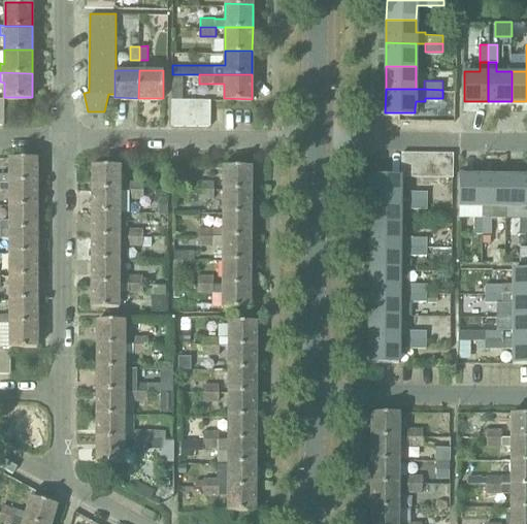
[(186,98),(172,98),(172,124),(185,124),(186,98)]
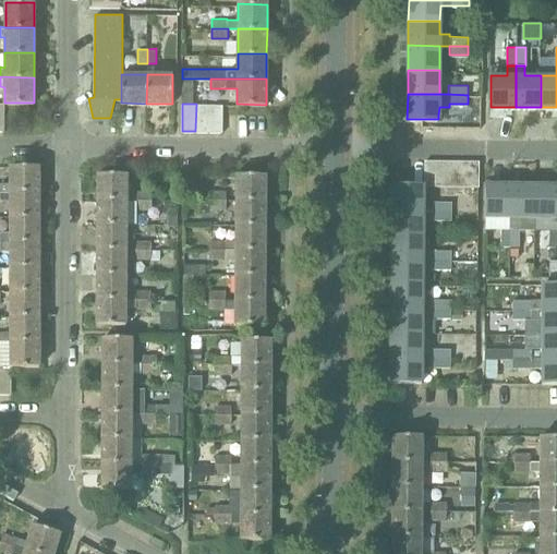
[(195,131),(209,131),(209,104),(196,104),(195,131)]
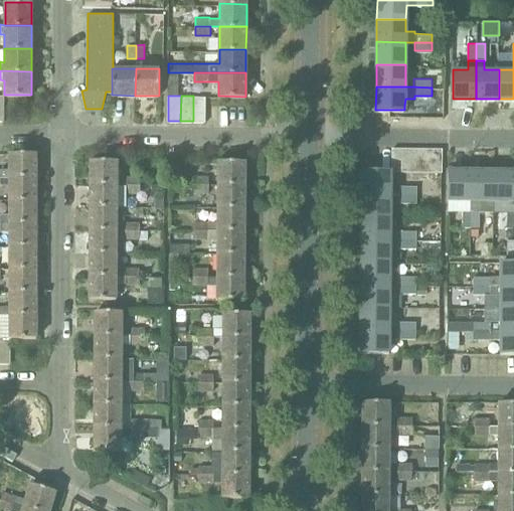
[(205,121),(206,96),(193,96),(193,121),(205,121)]
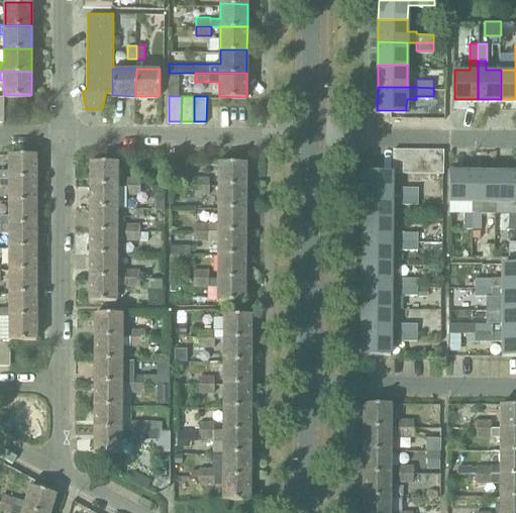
[(406,147),(394,147),(393,171),(406,171),(406,147)]
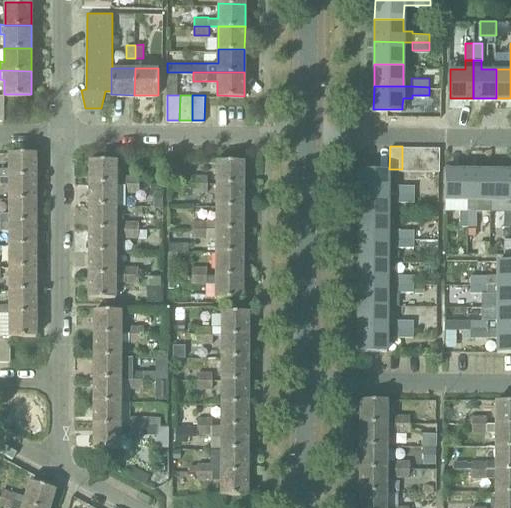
[(402,169),(415,169),(415,146),(402,146),(402,169)]
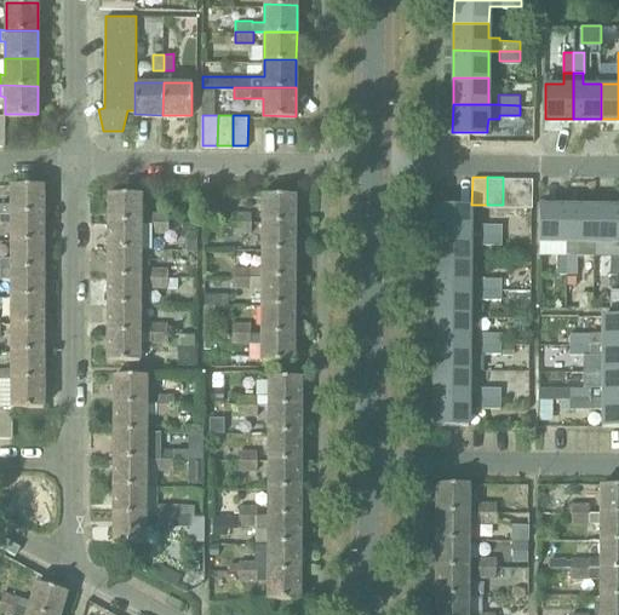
[(517,177),(503,177),(503,205),(517,205),(517,177)]
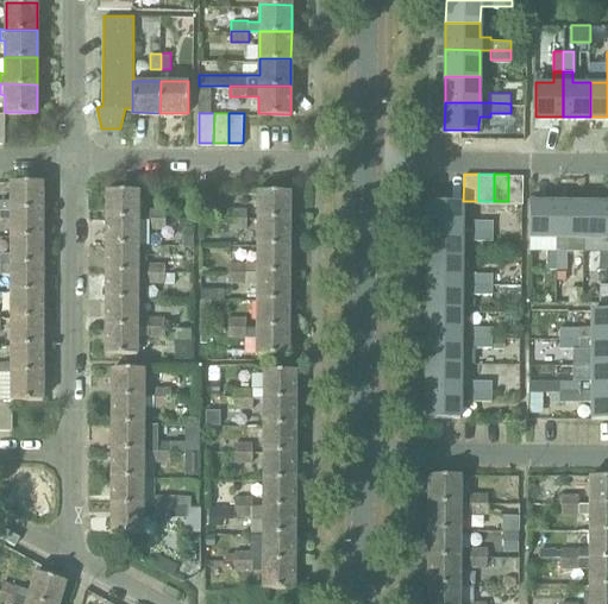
[(524,202),(524,175),(508,174),(508,201),(520,202),(524,202)]
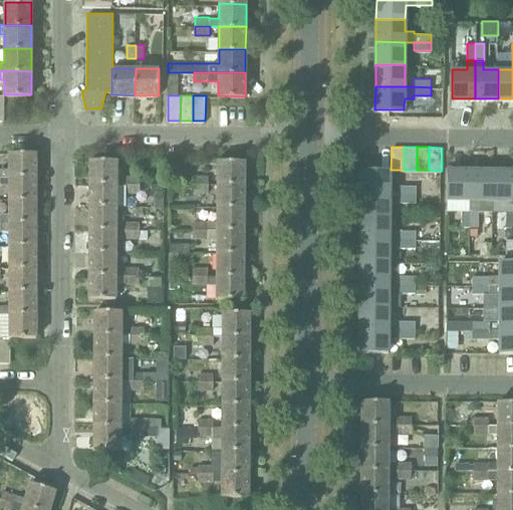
[(0,167),(0,175),(9,176),(36,176),(36,152),(9,153),(9,168),(0,167)]
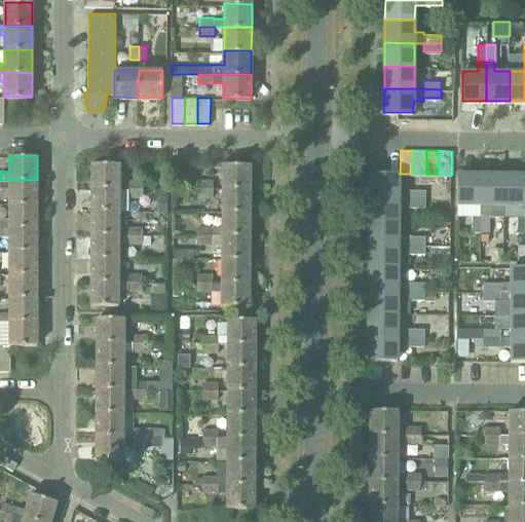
[(92,163),(92,187),(119,187),(120,163),(92,163)]
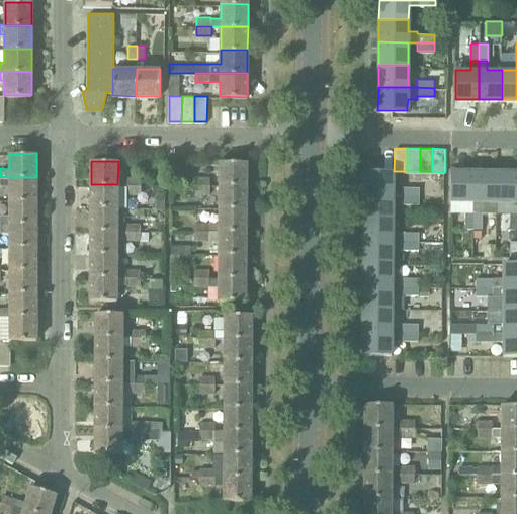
[(220,161),(220,185),(246,185),(247,161),(220,161)]
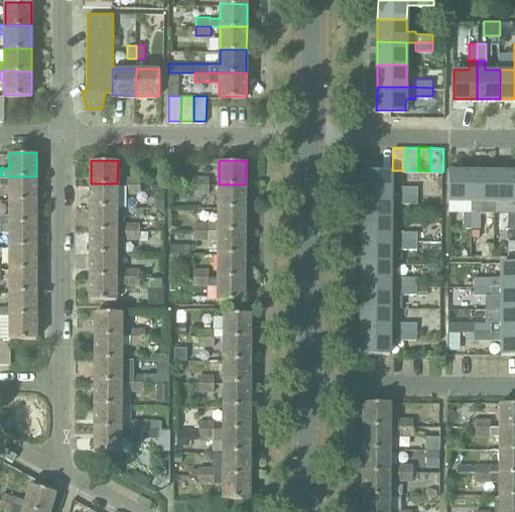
[(362,170),(362,194),(391,194),(401,194),(418,194),(418,185),(391,185),(391,174),(391,170),(362,170)]
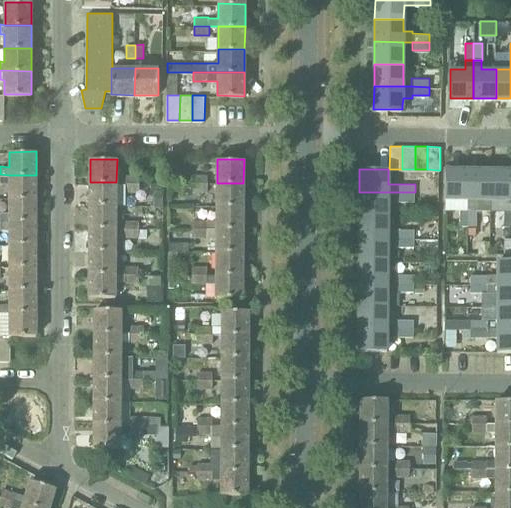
[(446,169),(446,198),(450,198),(469,198),(469,169),(446,169)]
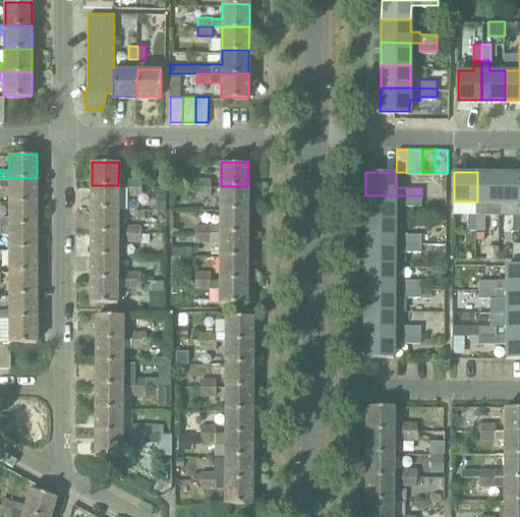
[(477,211),(476,229),(485,229),(485,213),(500,213),(500,172),(477,172),(477,202),(477,211)]
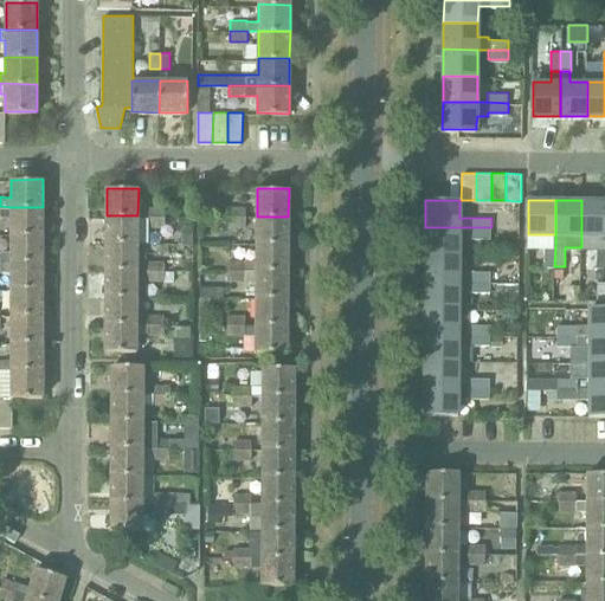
[(604,200),(581,200),(581,247),(598,247),(598,266),(604,266),(604,200)]
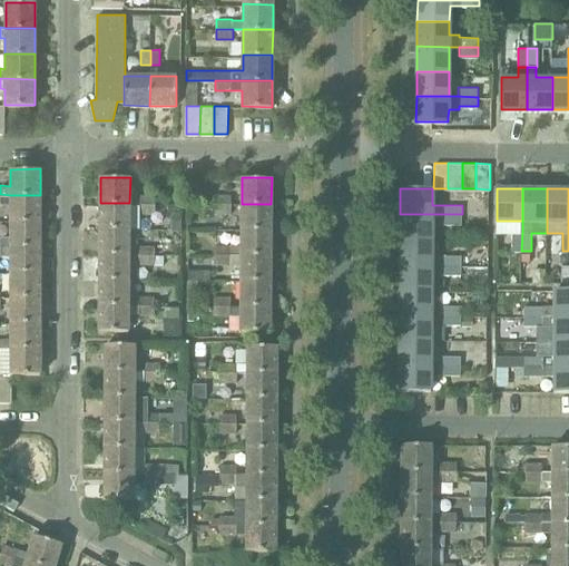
[(139,193),(139,203),(156,203),(156,193),(139,193)]
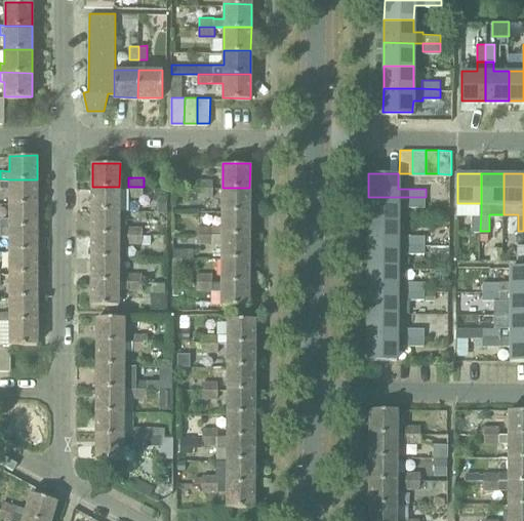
[(198,177),(198,187),(213,187),(213,177),(198,177)]
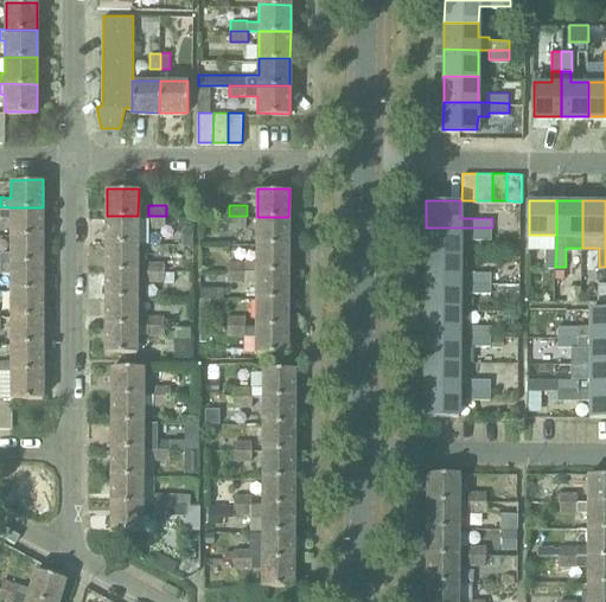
[(0,206),(0,215),(11,216),(11,235),(43,235),(43,207),(11,207),(0,206)]
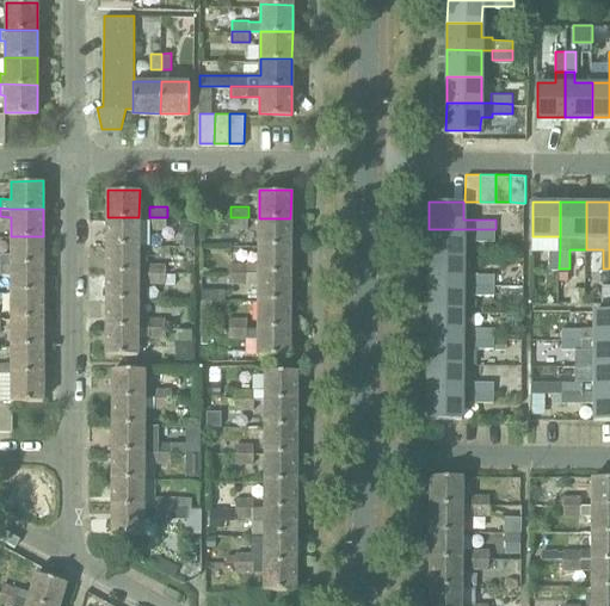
[(108,217),(106,245),(139,245),(151,245),(152,228),(167,228),(167,217),(149,217),(139,217),(108,217)]
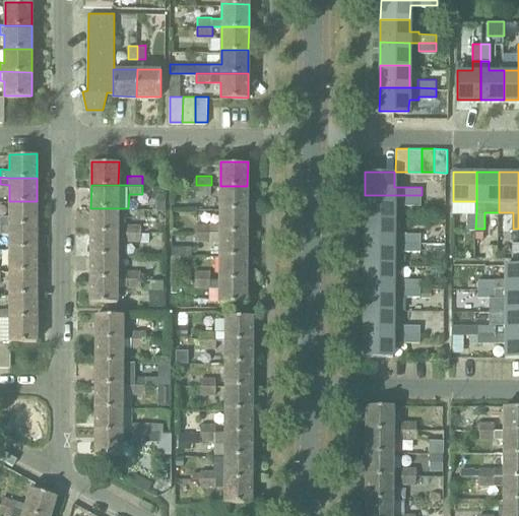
[(153,185),(153,198),(167,198),(167,185),(153,185)]
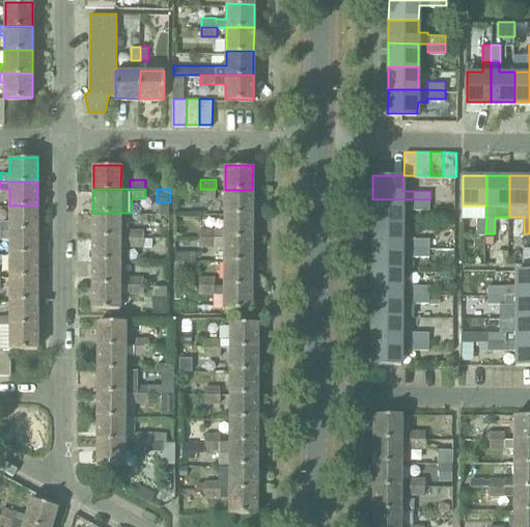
[(216,198),(216,189),(200,189),(200,198),(216,198)]
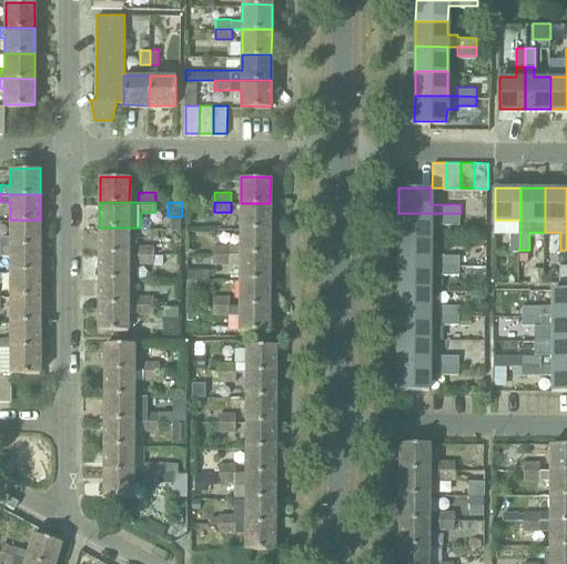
[(241,203),(241,228),(270,229),(270,203),(241,203)]
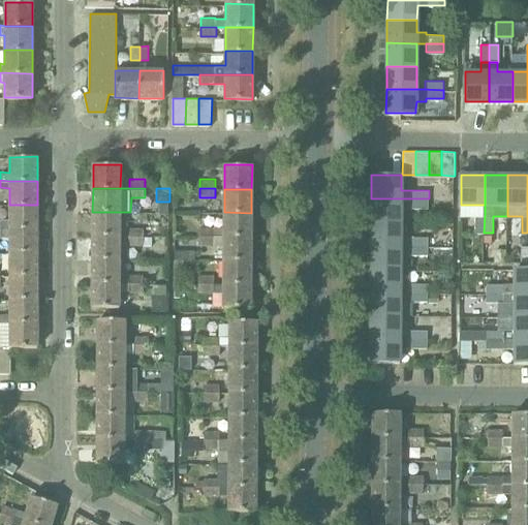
[(371,198),(371,221),(401,222),(401,198),(371,198)]
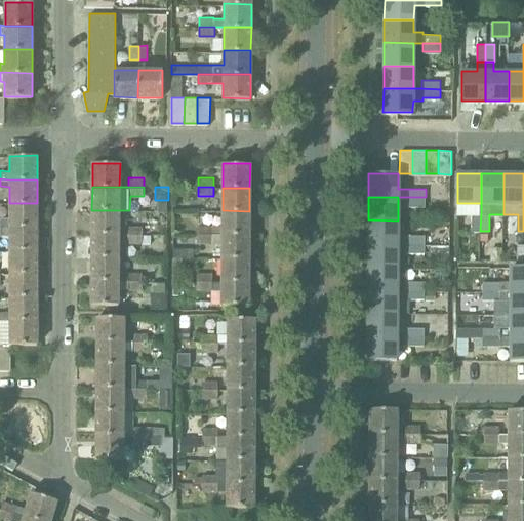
[(426,206),(426,197),(408,197),(408,205),(426,206)]
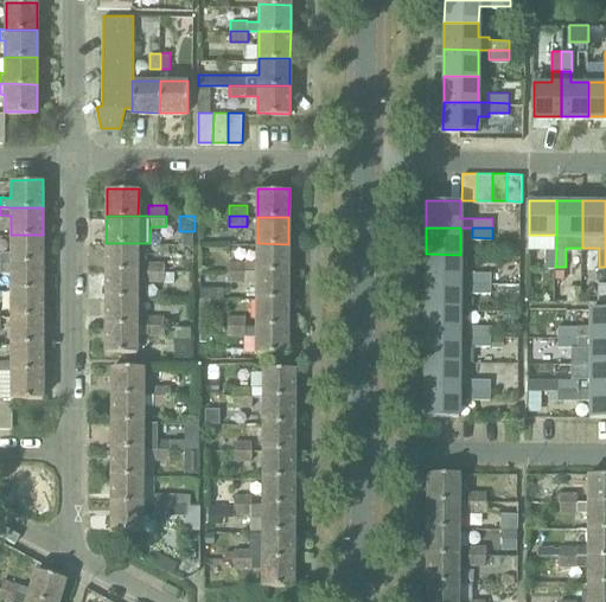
[(0,251),(0,250),(0,261),(43,261),(43,235),(11,235),(11,251),(0,251)]
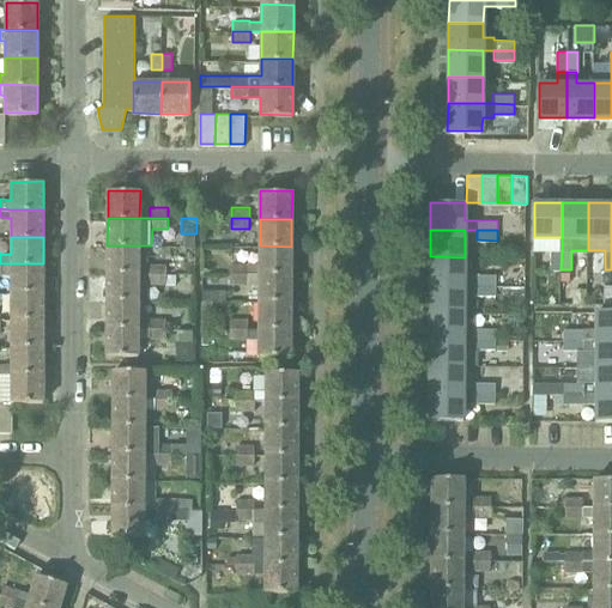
[(107,245),(107,272),(139,273),(139,245),(107,245)]
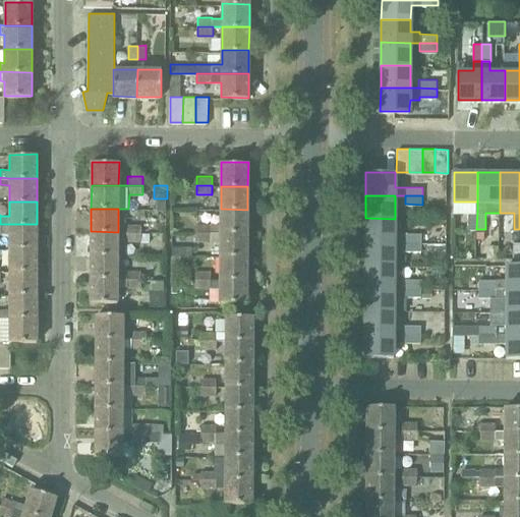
[(196,223),(196,232),(211,232),(247,232),(247,210),(221,209),(220,223),(196,223)]
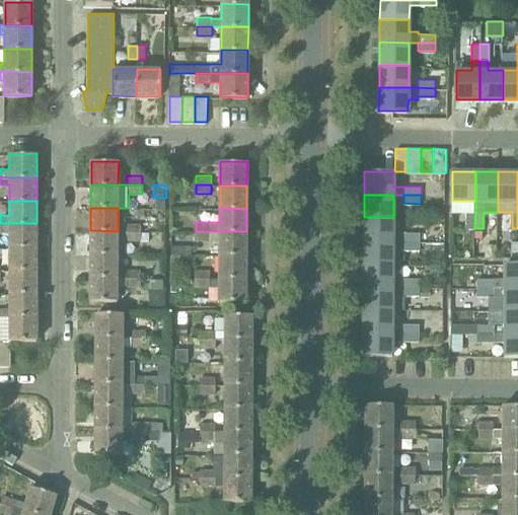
[(474,228),(475,210),(466,210),(466,228),(474,228)]
